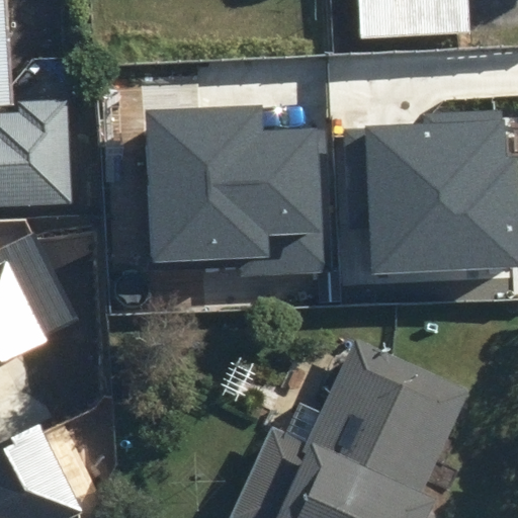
[(0,0),(0,234),(73,232),(68,96),(13,98),(9,0),(0,0)]
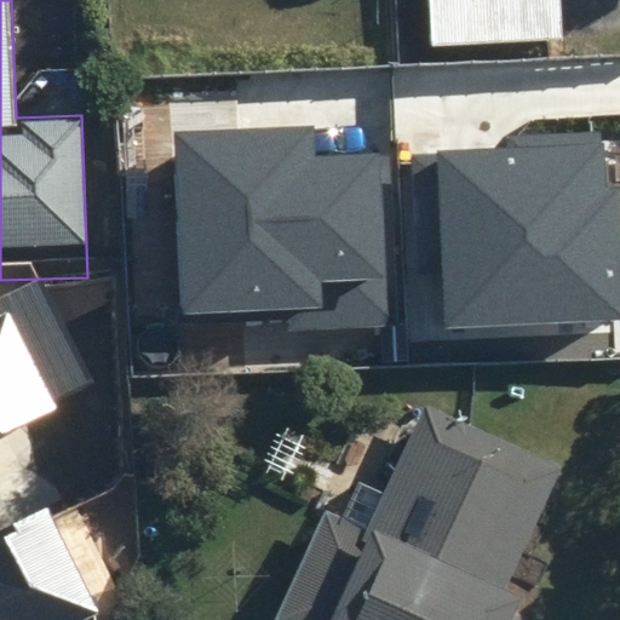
[(549,58),(545,0),(412,0),(415,64),(549,58)]
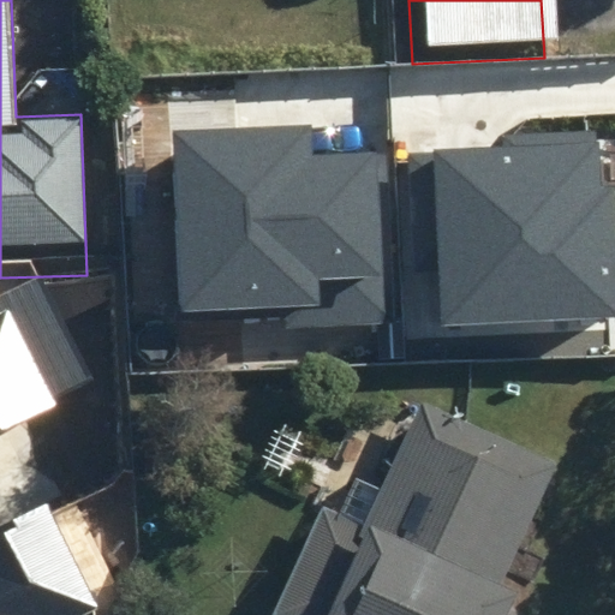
[(386,326),(383,155),(310,155),(309,125),(173,130),(180,329),(386,326)]
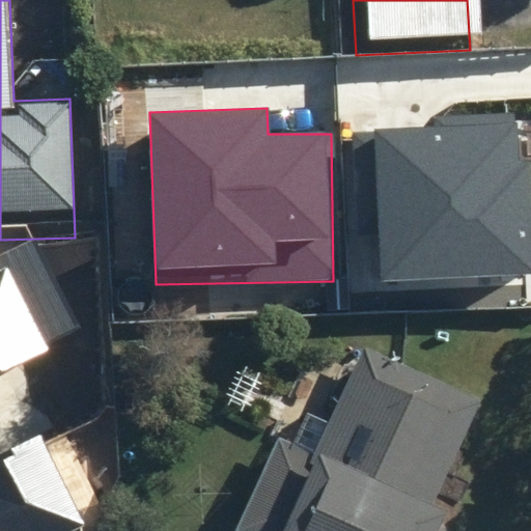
[(502,289),(500,113),(351,115),(354,291),(502,289)]
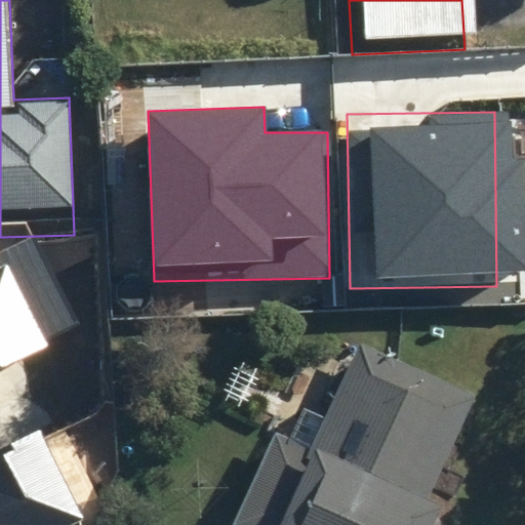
[(0,363),(47,339),(6,258),(0,260),(0,363)]
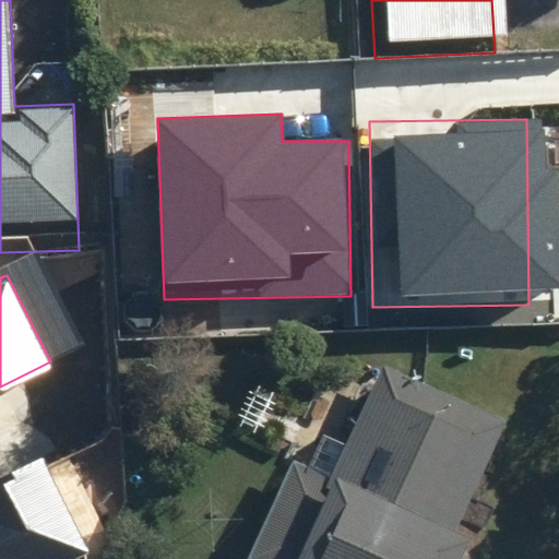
[(494,430),(369,373),(319,485),(287,471),(246,558),(442,558),(447,550),(440,547),(494,430)]
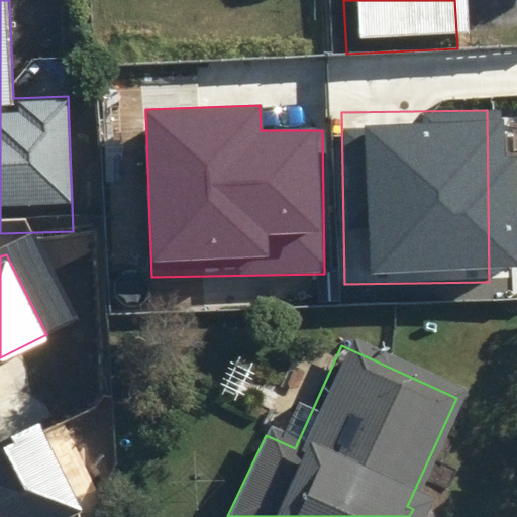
[(41,429),(0,449),(0,516),(67,516),(83,509),(41,429)]
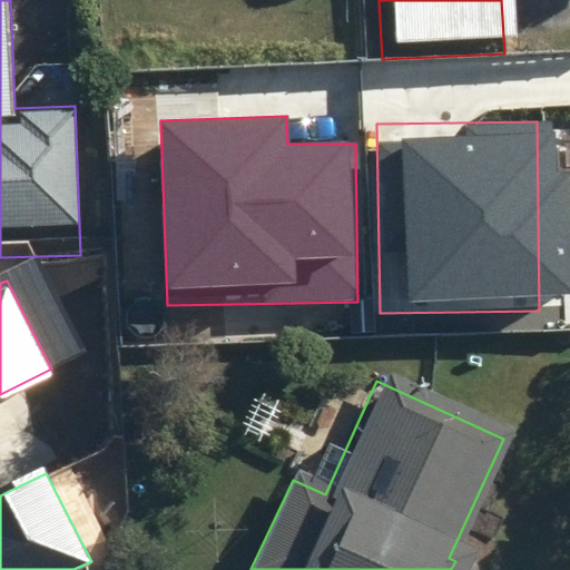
All buildings are outlined.
